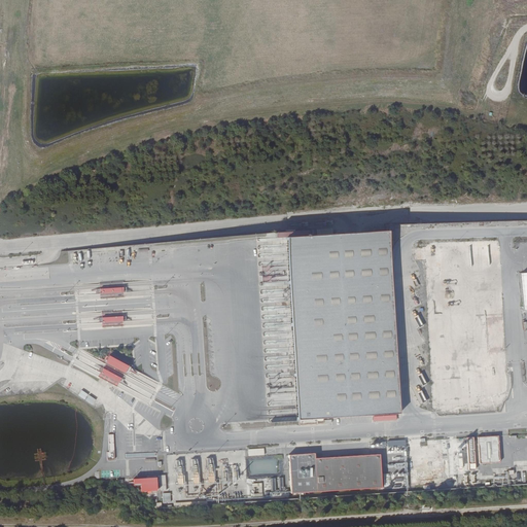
[(391,231),(286,237),(297,419),(402,412),(391,231)]
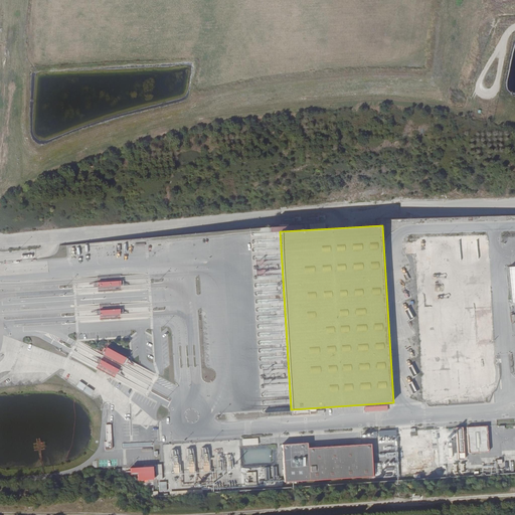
[(103,348),(100,353),(120,365),(123,360),(103,348)]
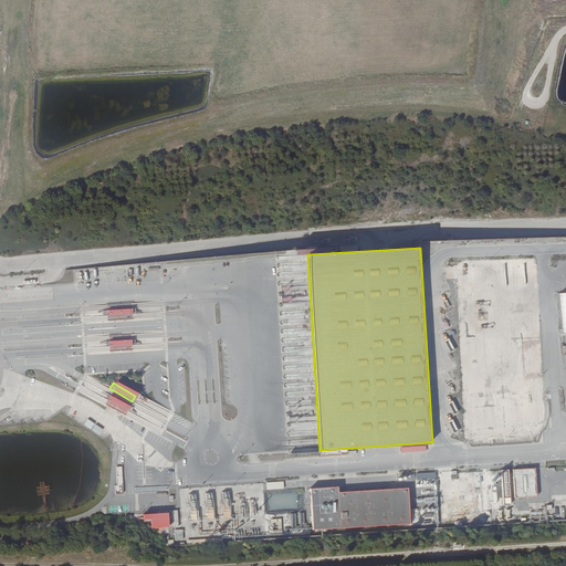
[(82,425),(98,436),(103,430),(86,419),(82,425)]
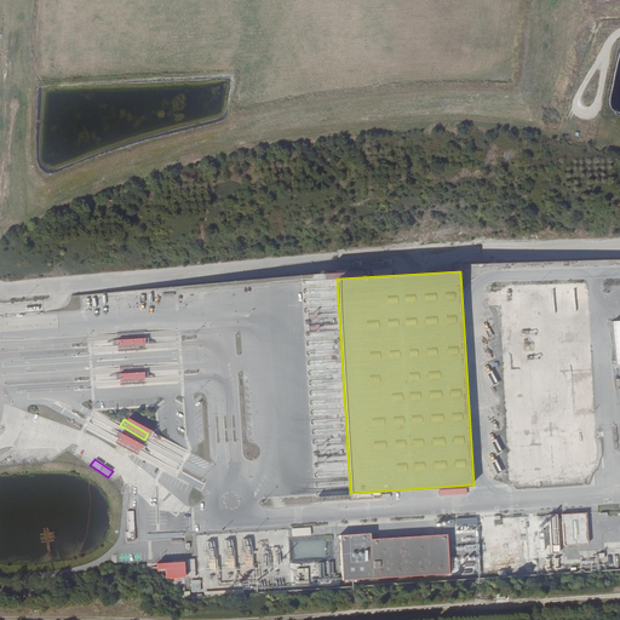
[(590,507),(566,509),(567,540),(591,539),(590,507)]
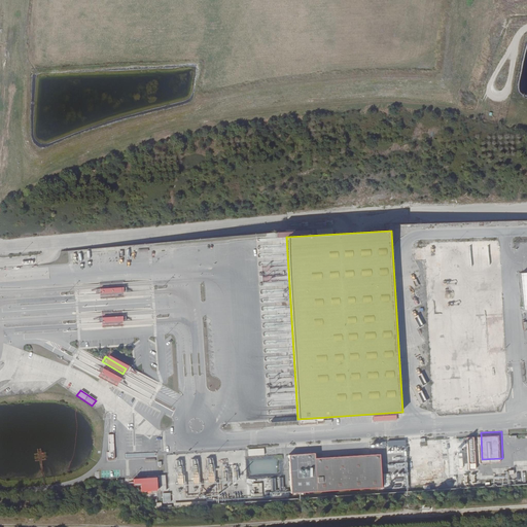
[(450,435),(431,435),(431,440),(445,440),(446,452),(451,452),(450,435)]
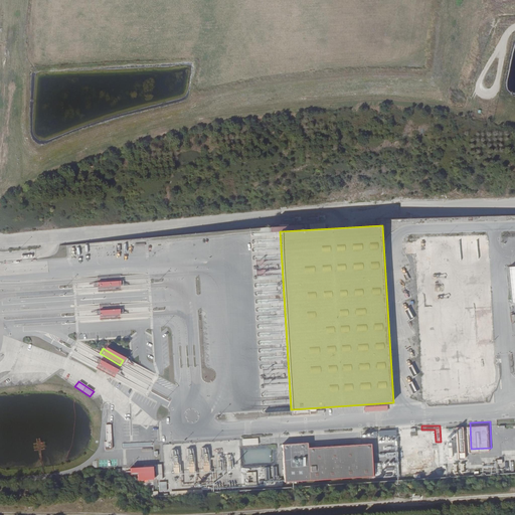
[(309,438),(284,440),(287,477),(399,471),(398,458),(375,460),(373,440),(310,444),(309,438)]
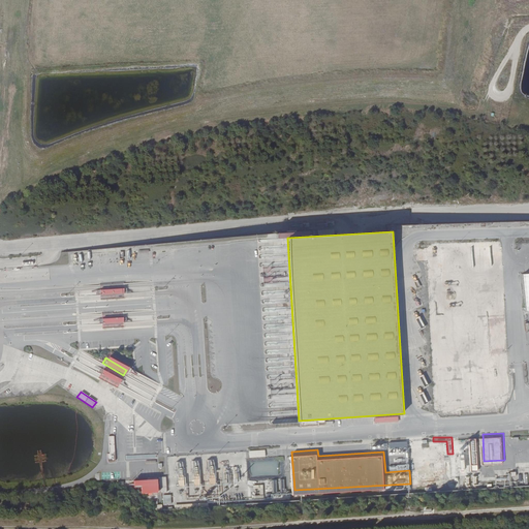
[(283,457),(241,460),(242,474),(285,472),(283,457)]
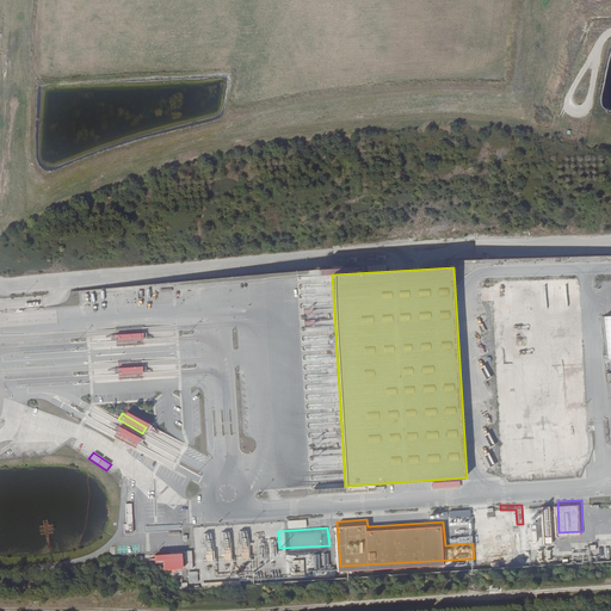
[(160,571),(191,569),(190,550),(183,551),(183,554),(150,555),(152,562),(160,561),(160,571)]
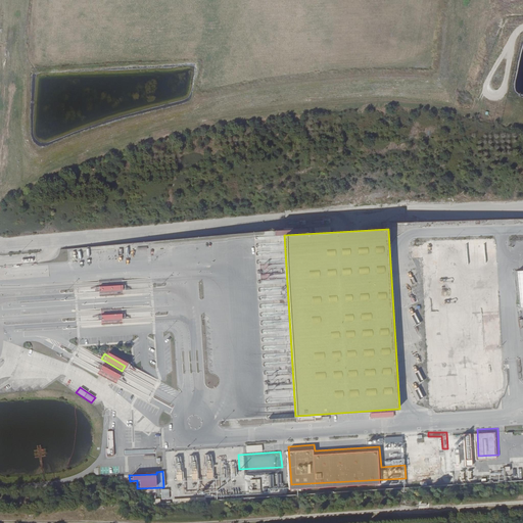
[(174,473),(174,481),(184,480),(184,477),(182,477),(182,473),(174,473)]
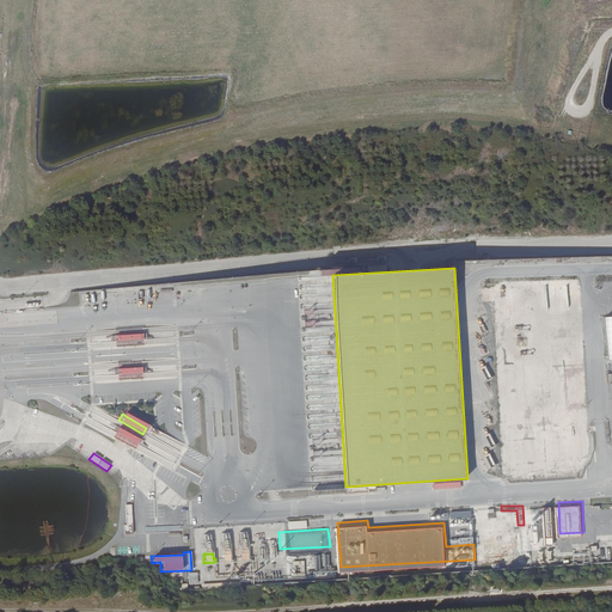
[(322,571),(322,565),(326,567),(328,556),(312,555),(311,570),(322,571)]
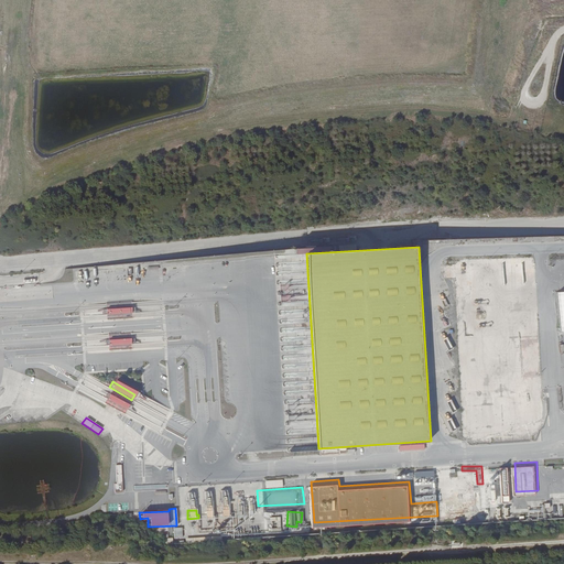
[(270,518),(270,521),(275,521),(277,528),(274,529),(274,532),(280,532),(280,517),(270,518)]
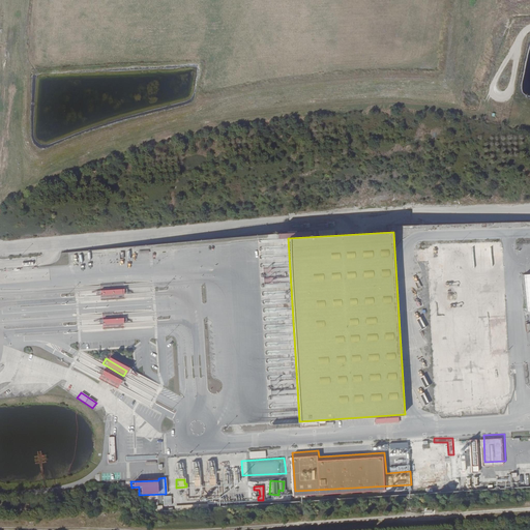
[(156,506),(156,510),(168,510),(168,506),(172,506),(171,496),(163,496),(164,507),(159,507),(159,506),(156,506)]
